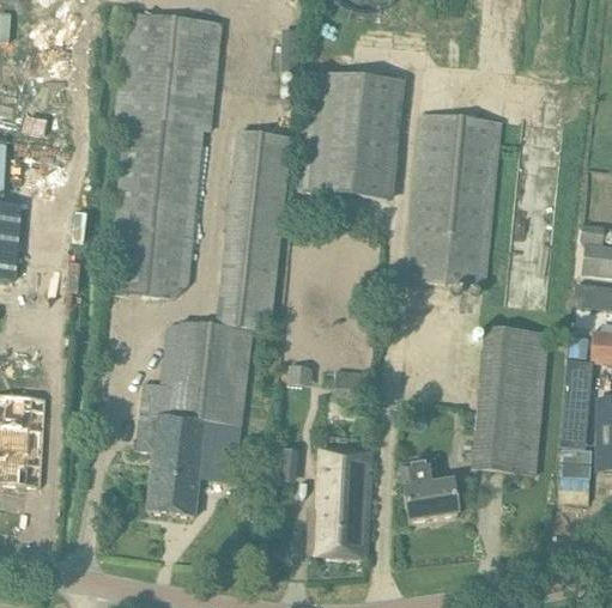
[(223,20),(128,11),(119,128),(125,128),(108,291),(171,298),(186,292),(203,131),(212,132),(223,20)]
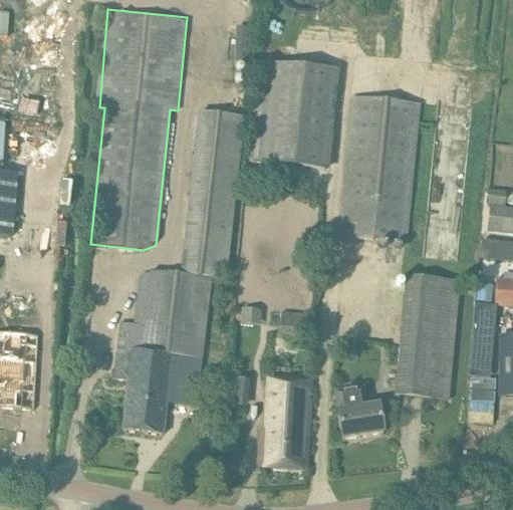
[(258,60),(249,160),(324,167),(334,68),(258,60)]
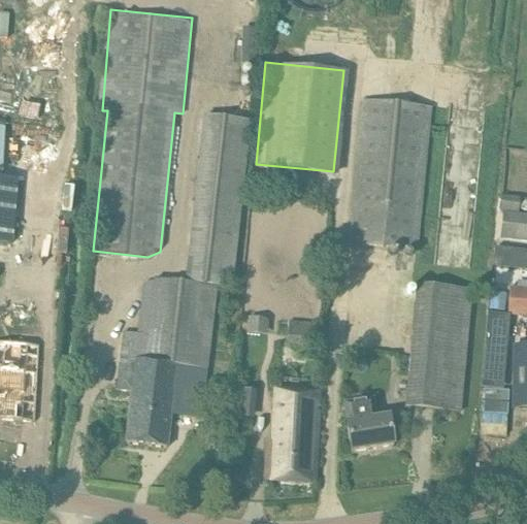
[(432,105),(363,97),(349,240),(415,248),(432,105)]
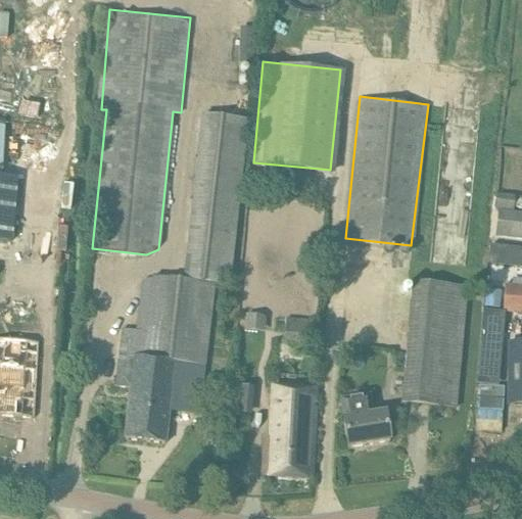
[(249,116),(202,110),(183,277),(144,272),(138,328),(122,326),(119,357),(115,383),(131,385),(125,436),(165,440),(170,406),(199,410),(202,389),(215,280),(230,282),(249,116)]
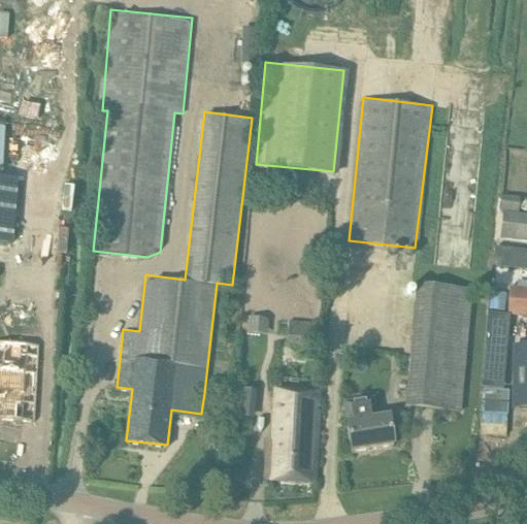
[(0,175),(0,237),(12,239),(18,177),(0,175)]
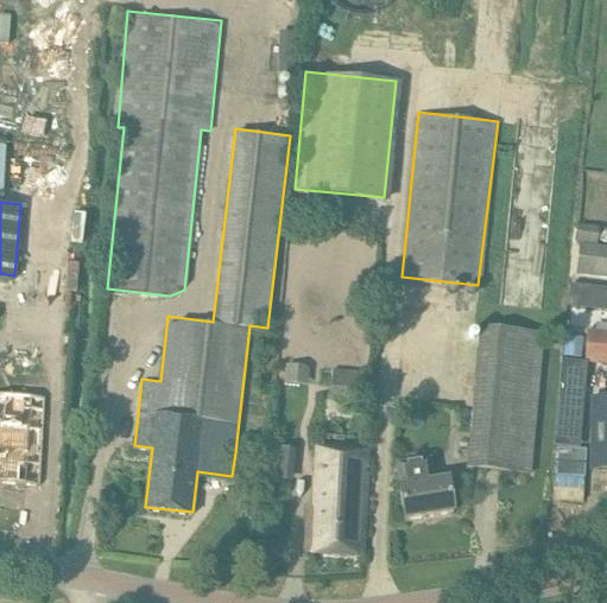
[(599,226),(577,223),(575,239),(598,241),(599,226)]
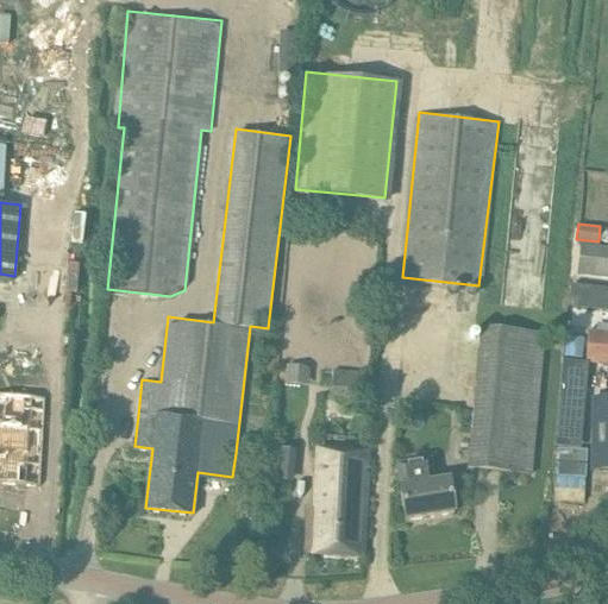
[(607,245),(581,243),(578,271),(607,272),(607,245)]
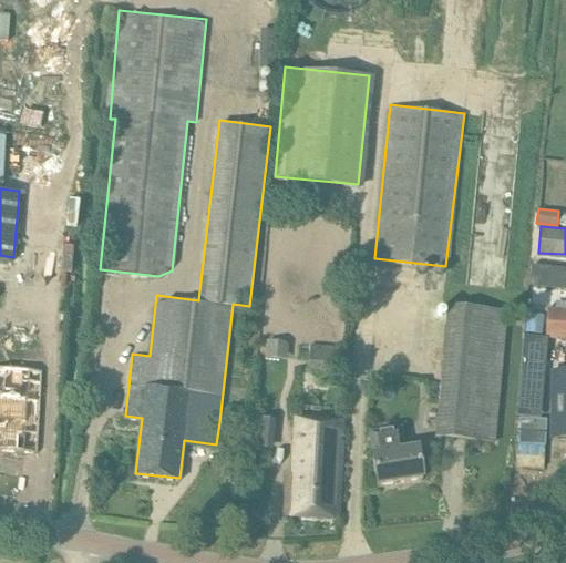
[(565,267),(532,263),(530,283),(565,287),(565,267)]
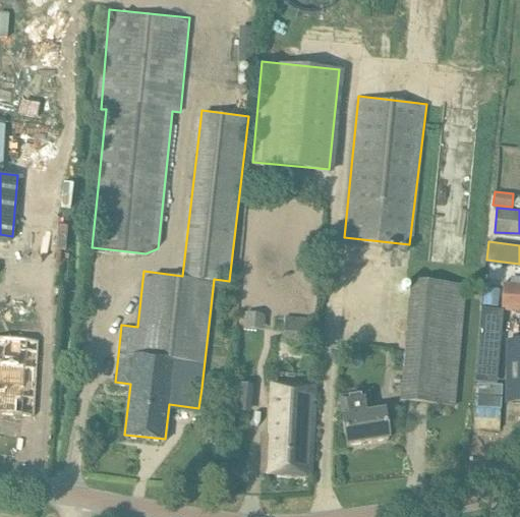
[(504,281),(502,307),(519,308),(519,277),(518,277),(518,282),(504,281)]
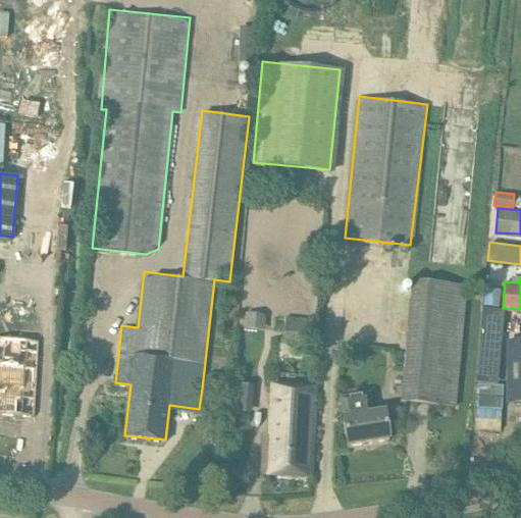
[(466,283),(413,279),(403,399),(455,404),(466,283)]
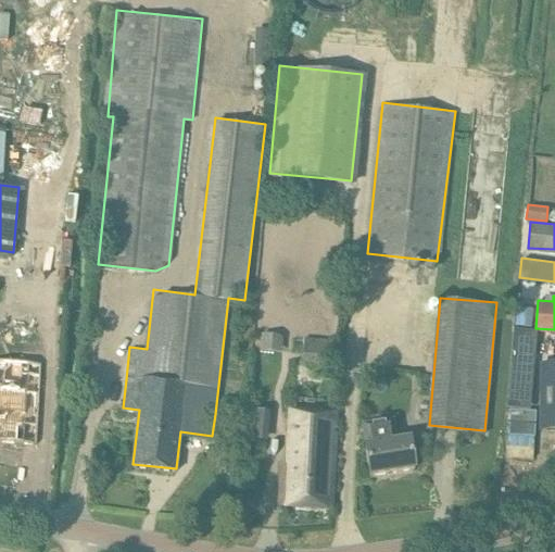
[(514,327),(509,381),(527,384),(530,347),(534,347),(537,328),(531,328),(514,327)]
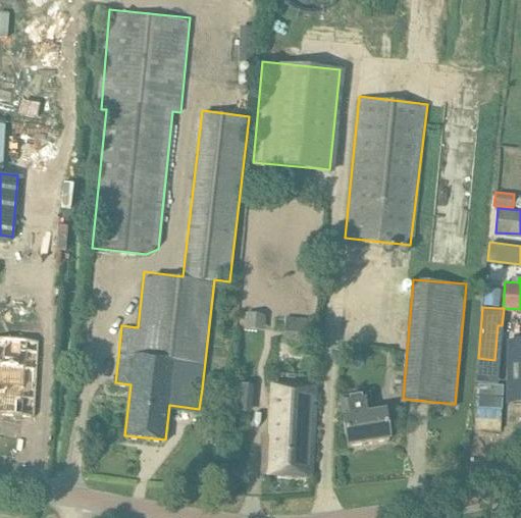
[(313,315),(285,313),(283,337),(311,339),(313,315)]
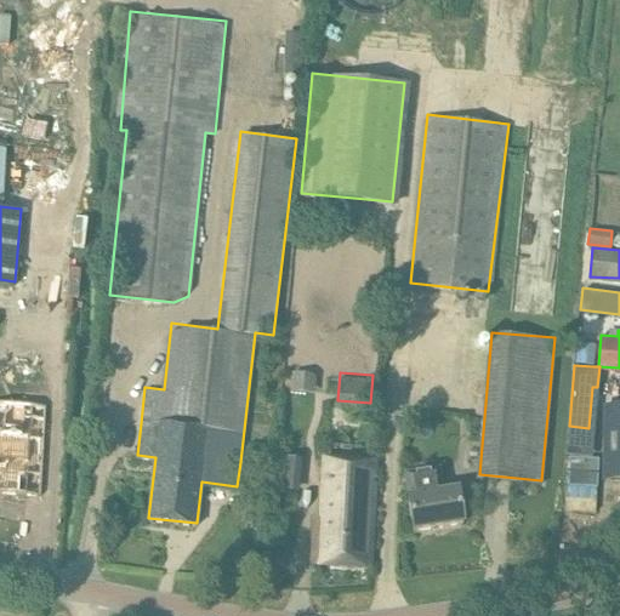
[(0,399),(0,489),(41,492),(43,468),(47,404),(0,399)]
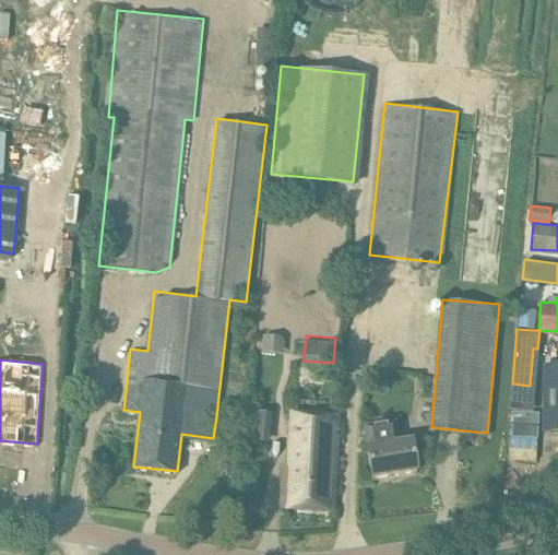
[(259,408),(256,435),(266,436),(271,409),(259,408)]
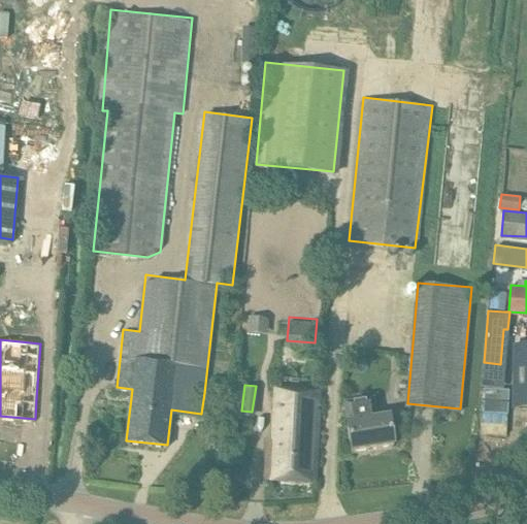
[(321,390),(277,388),(273,452),(266,452),(265,477),(315,480),(321,390)]
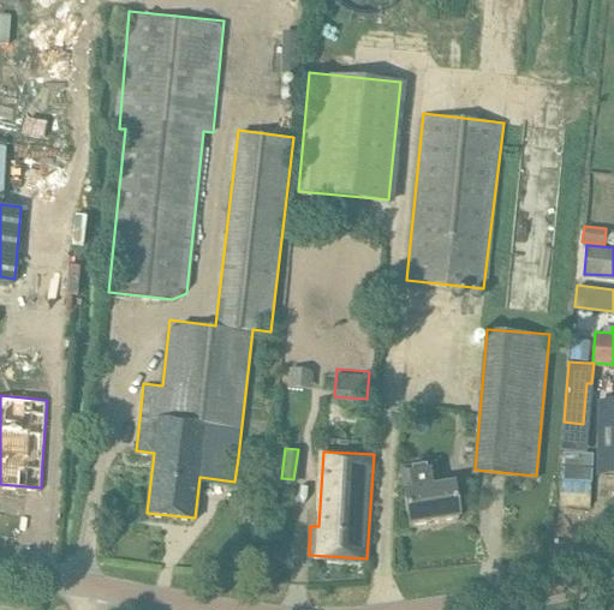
[(441,483),(436,459),(400,465),(410,522),(459,515),(454,482),(441,483)]
